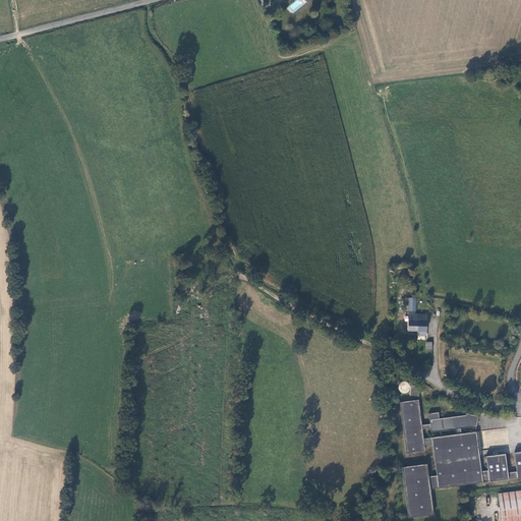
[(407,331),(417,331),(417,314),(415,314),(415,311),(408,311),(407,331)]
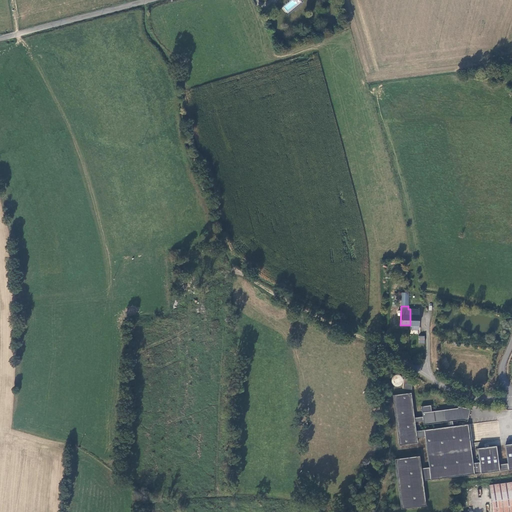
[(419,309),(410,309),(410,325),(419,325),(419,323),(419,316),(419,309)]
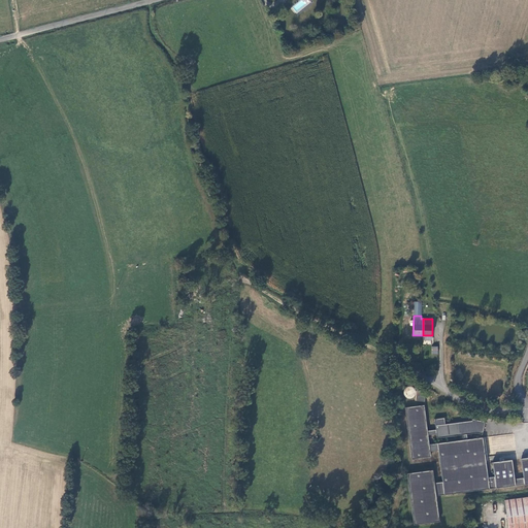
[(413,388),(410,387),(407,387),(404,388),(403,391),(403,393),(404,396),(406,398),(409,398),(411,398),(414,396),(415,393),(415,391),(413,388)]
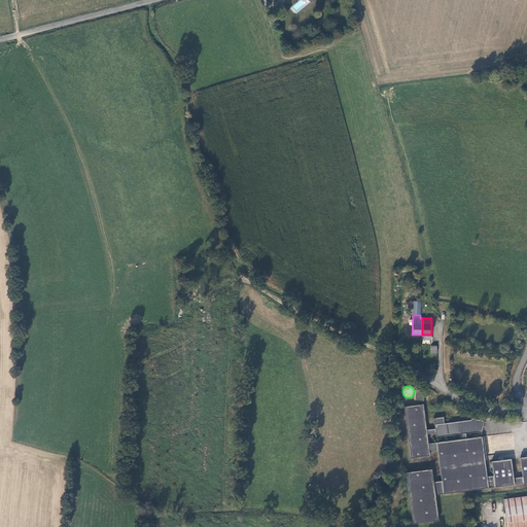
[(415,400),(423,400),(424,391),(416,390),(415,400)]
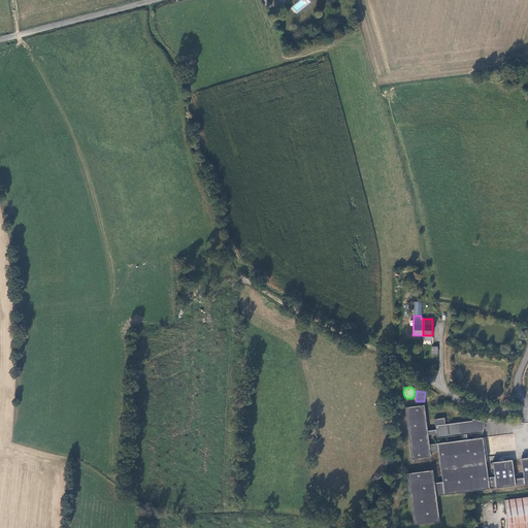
[(523,477),(515,480),(512,460),(492,462),(494,476),(488,477),(483,437),(467,439),(467,434),(476,433),(482,434),(485,422),(472,419),(471,421),(444,424),(444,418),(434,419),(435,429),(427,431),(424,405),(404,407),(411,459),(431,457),(430,452),(438,451),(442,482),(434,483),(432,470),(406,473),(414,525),(439,522),(436,496),(527,484),(527,457),(521,459),(523,477)]
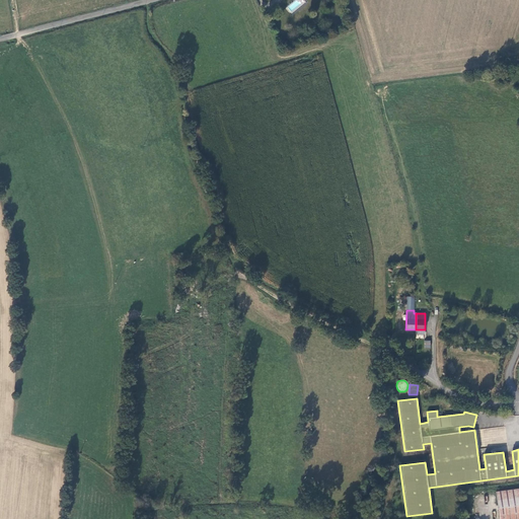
[(518,518),(518,489),(496,492),(499,518),(518,518)]
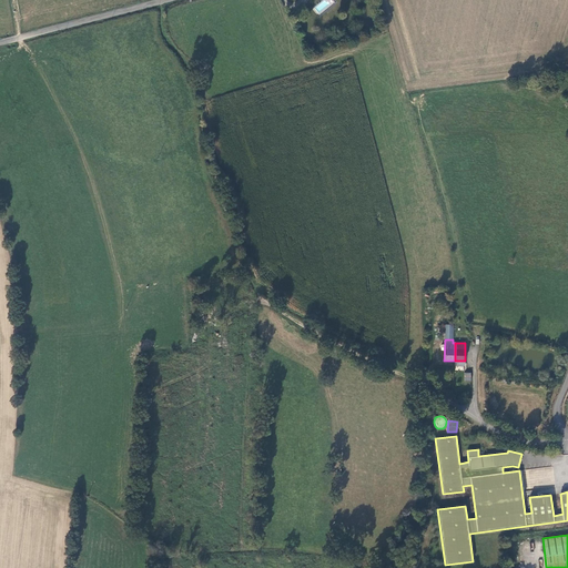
All buildings are outlined.
